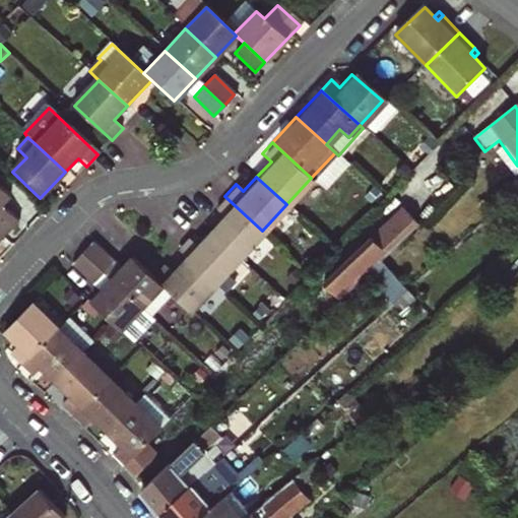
[(0,239),(1,240),(17,222),(1,207),(8,198),(0,190),(0,239)]
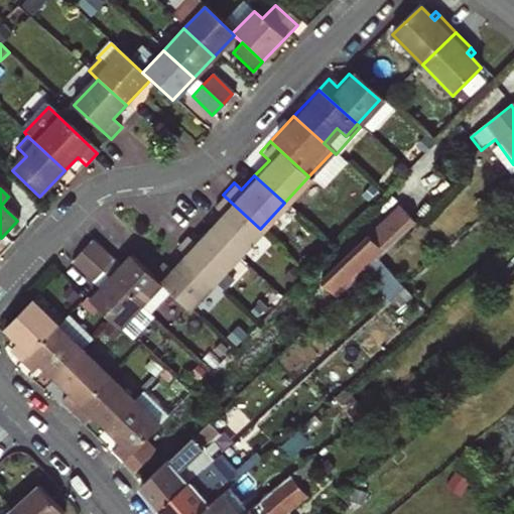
[(235,255),(260,229),(223,195),(214,205),(221,212),(206,228),(235,255)]
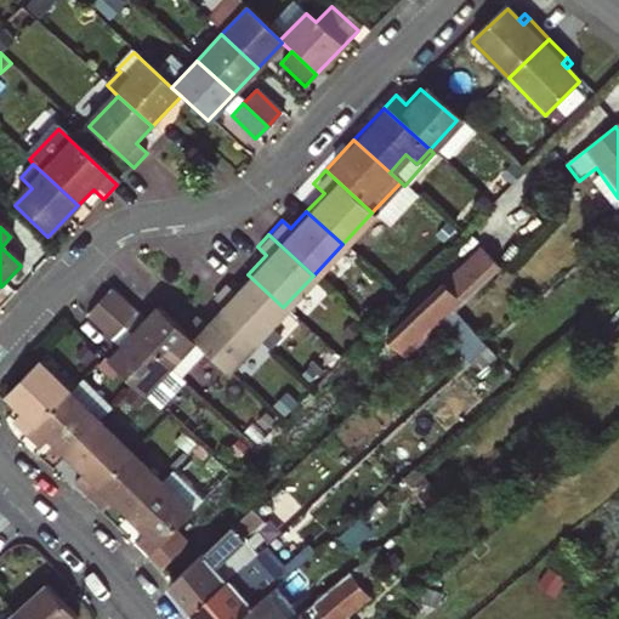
[(481,249),(385,339),(404,361),(500,270),(481,249)]
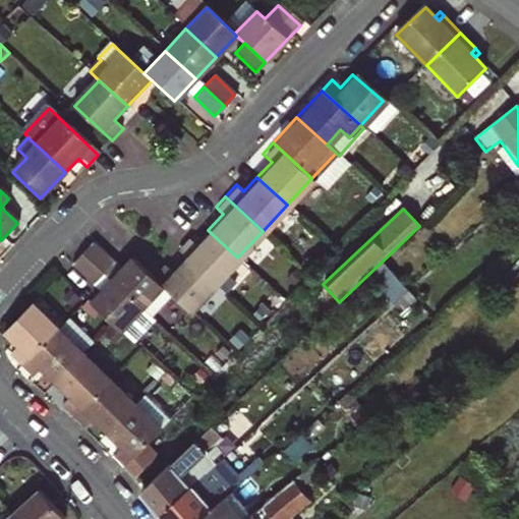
[(176,249),(183,256),(214,284),(237,257),(208,230),(194,244),(187,238),(176,249)]
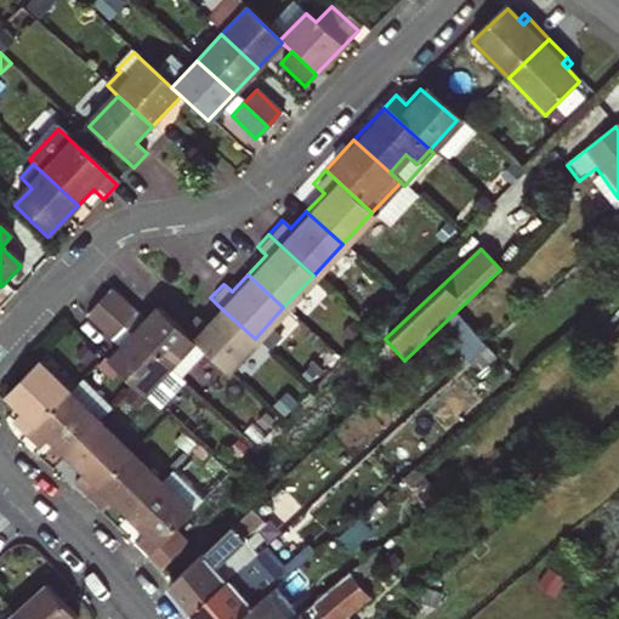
[(121,323),(134,310),(107,287),(96,299),(121,323)]
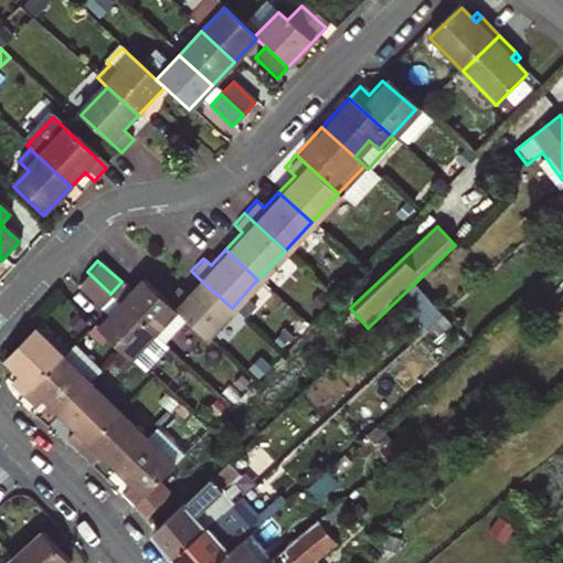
[(110,294),(87,272),(74,285),(98,307),(110,294)]
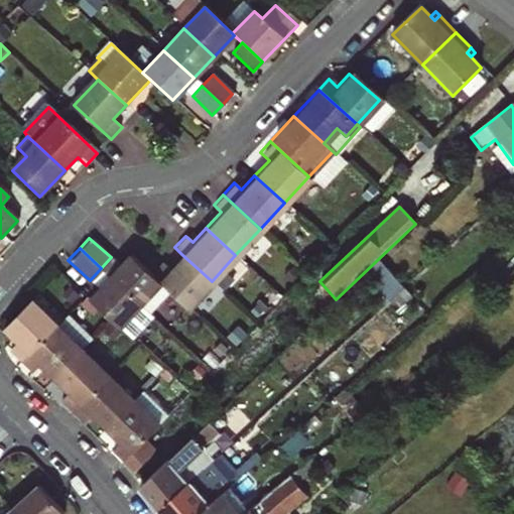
[(129,254),(109,275),(139,303),(150,314),(170,291),(151,273),(129,254)]
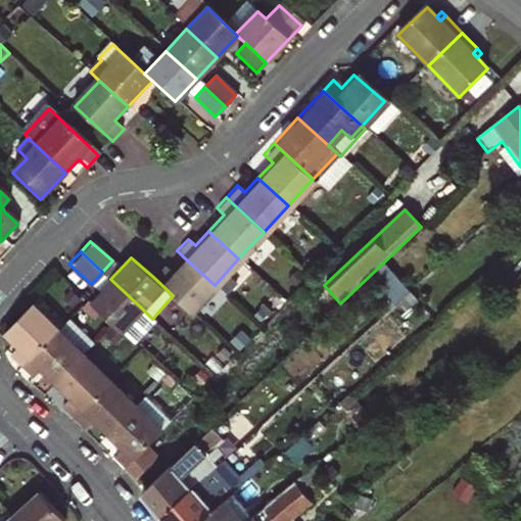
[(173,295),(190,312),(215,285),(184,257),(172,272),(164,265),(153,277),(173,295)]
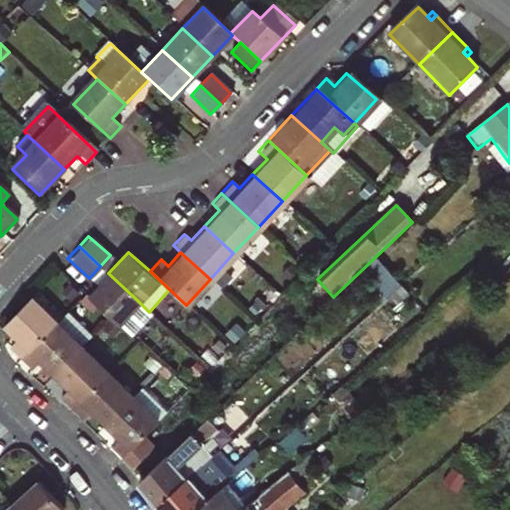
[(378,255),(363,269),(390,296),(404,283),(378,255)]
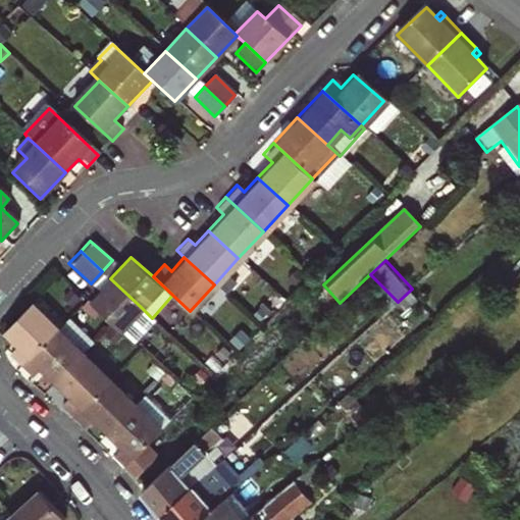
[(141,307),(110,278),(90,301),(113,322),(120,329),(141,307)]
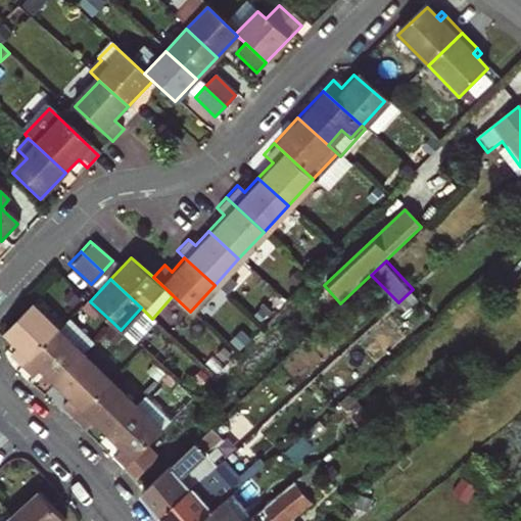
[(21,369),(57,330),(32,306),(4,336),(18,348),(9,358),(21,369)]
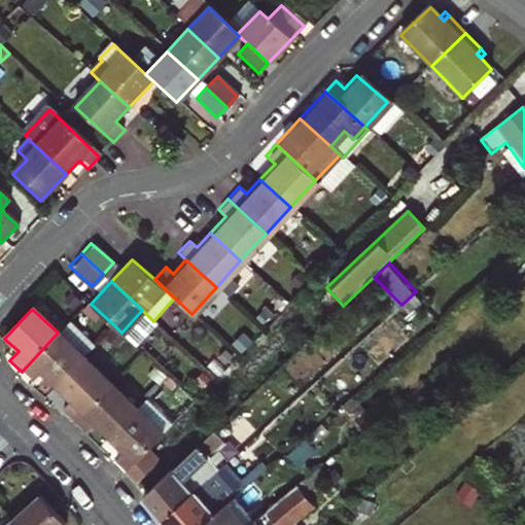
[(69,321),(58,333),(22,372),(33,382),(41,373),(56,387),(83,357),(95,345),(69,321)]
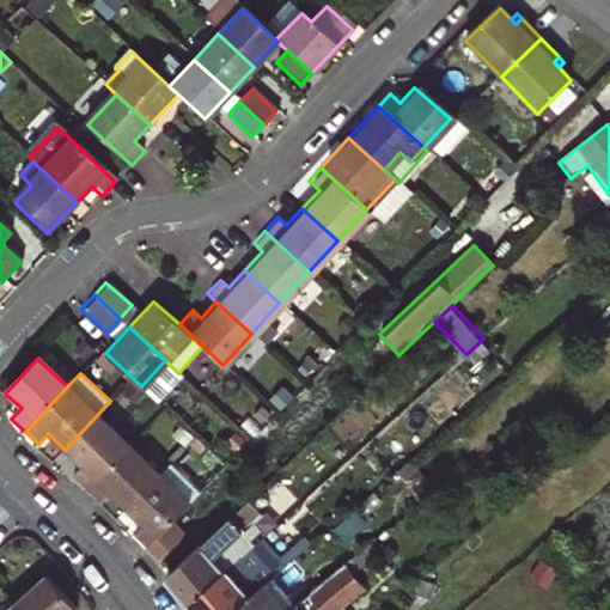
[(128,444),(97,415),(65,450),(81,465),(72,476),(85,489),(128,444)]
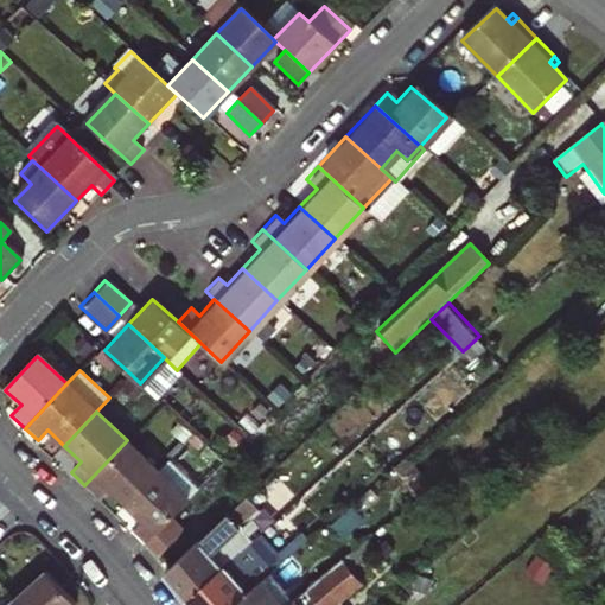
[(127,440),(158,470),(166,460),(135,432),(127,440)]
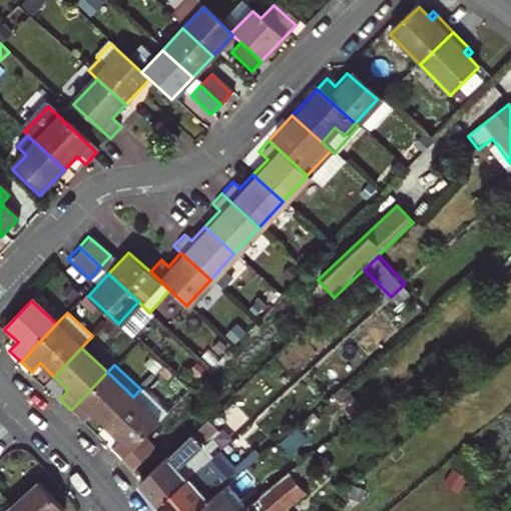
[(133,397),(107,372),(71,410),(82,420),(91,411),(105,425),(133,397)]
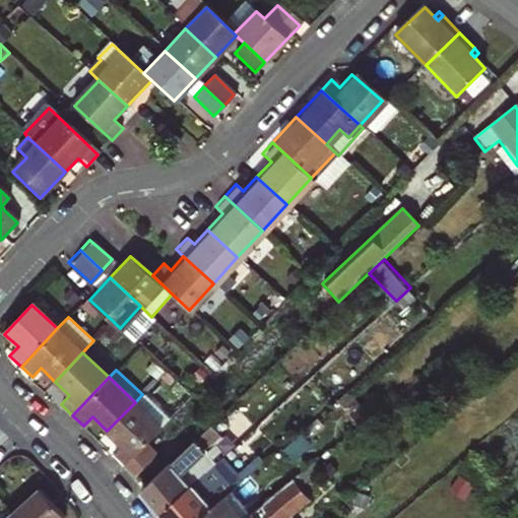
[(142,394),(135,402),(107,431),(122,444),(113,453),(124,464),(147,441),(170,418),(143,393),(142,394)]
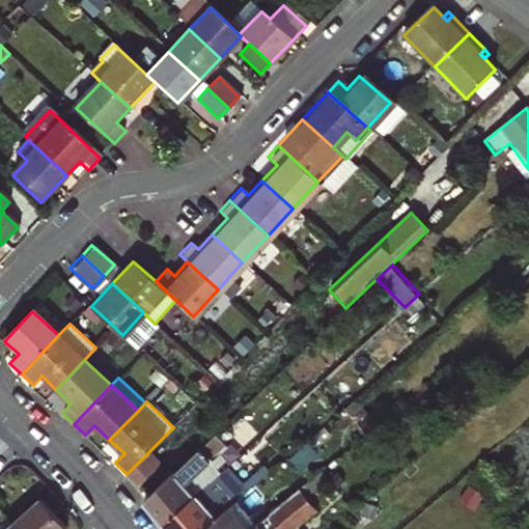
[(161,525),(196,496),(222,474),(213,464),(227,449),(216,435),(215,436),(143,503),(161,525)]
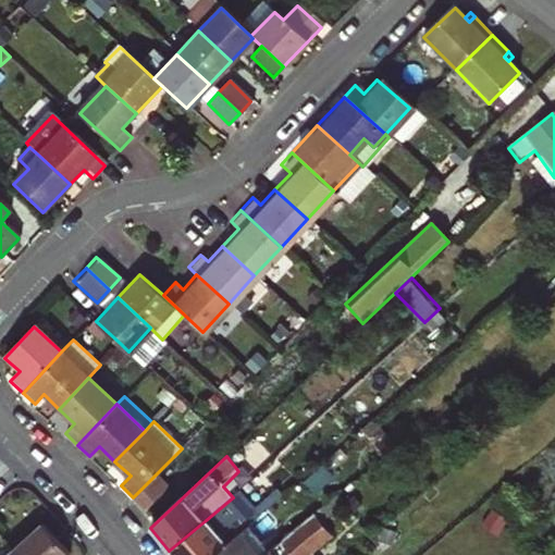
[(158,472),(133,497),(147,510),(171,485),(158,472)]
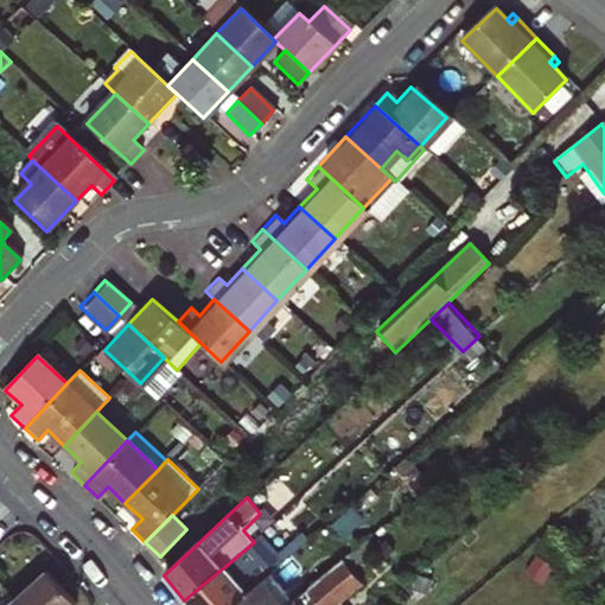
[(234,604),(265,579),(300,551),(291,539),(266,558),(236,581),(224,567),(184,600),(186,604),(234,604)]
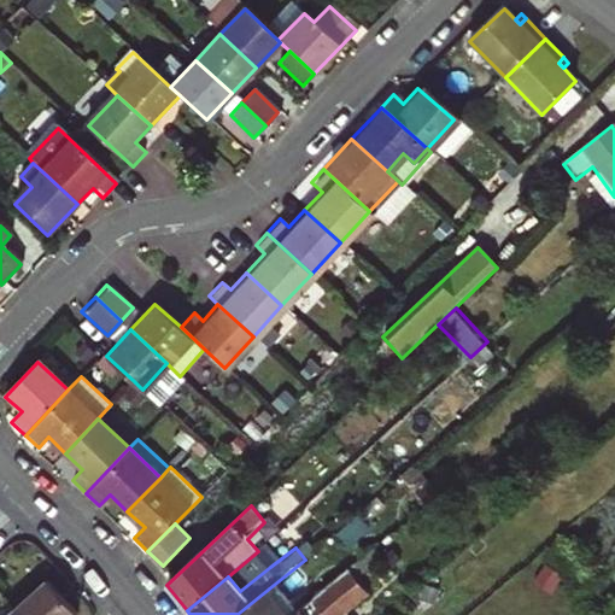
[(270,567),(258,551),(228,577),(240,591),(270,567)]
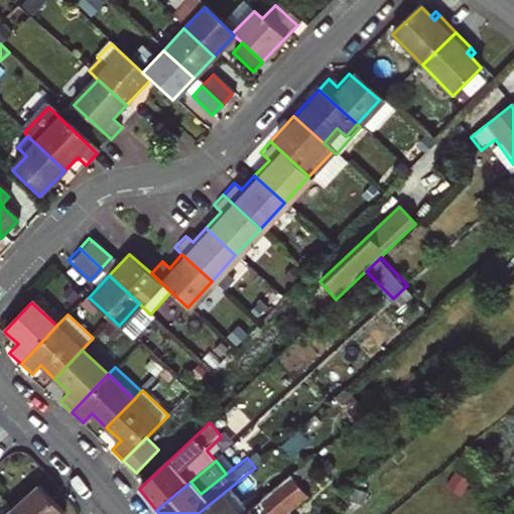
[(288,477),(243,513),(285,513),(305,499),(288,477)]
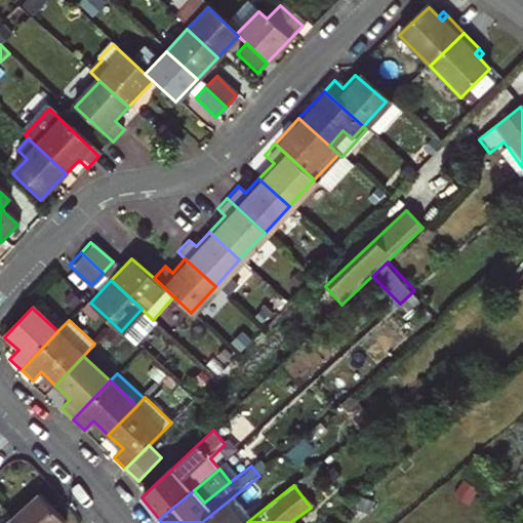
[(38,493),(11,518),(15,522),(65,522),(38,493)]
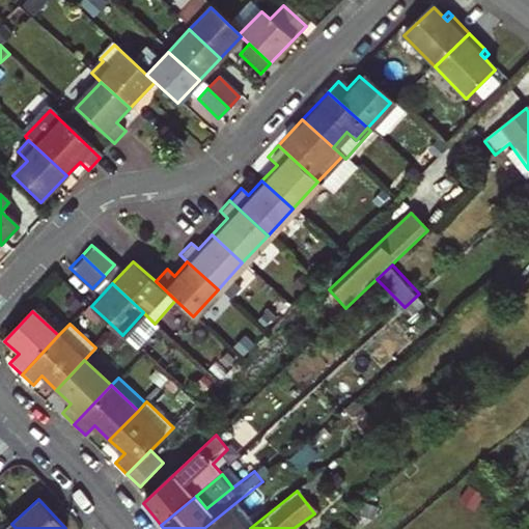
[(248,528),(231,506),(204,528),(248,528)]
